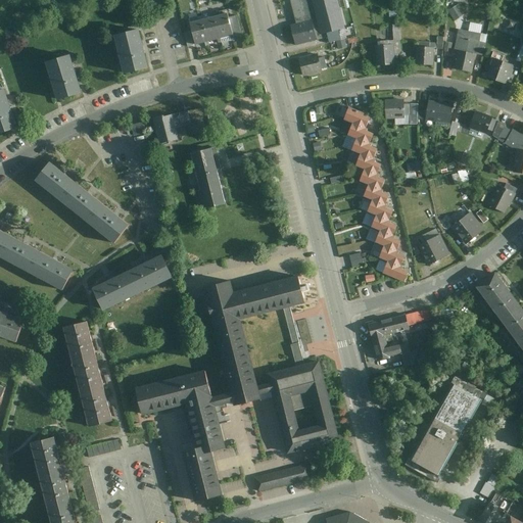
[(337,0),(290,0),(295,22),(290,24),(295,44),(321,38),(320,34),(344,28),(337,0)]
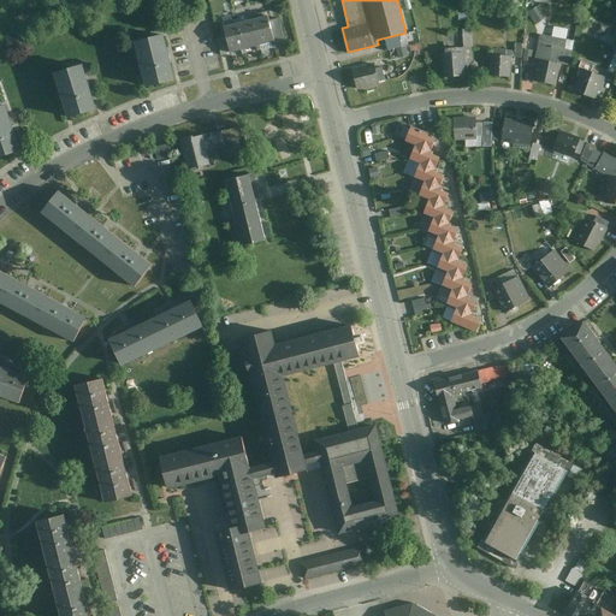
[(538,24),(550,17),(542,5),(529,12),(538,24)]
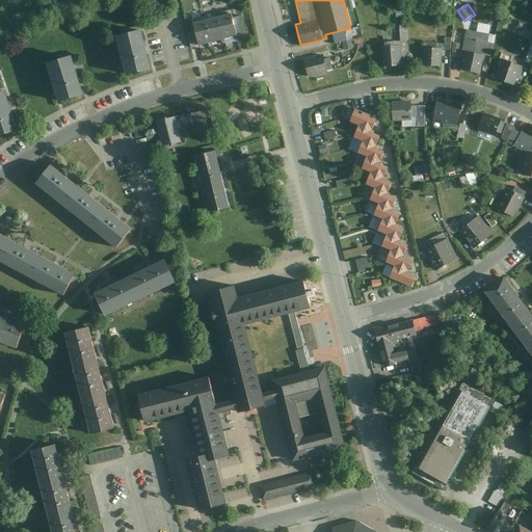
[(227,16),(219,17),(224,37),(225,44),(235,41),(233,34),(237,34),(233,18),(231,9),(225,10),(227,16)]
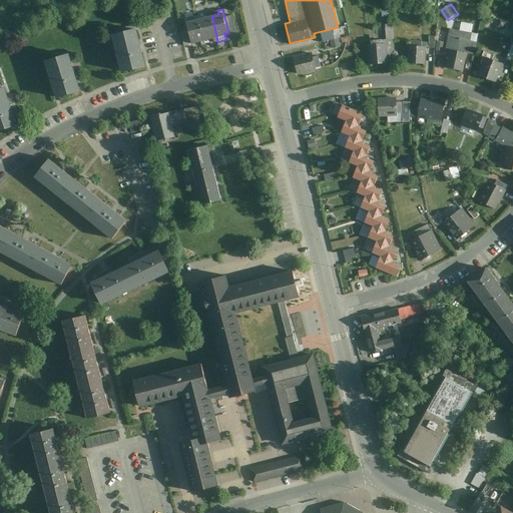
[(206,17),(199,19),(204,39),(212,37),(216,36),(211,16),(210,12),(206,14),(206,17)]
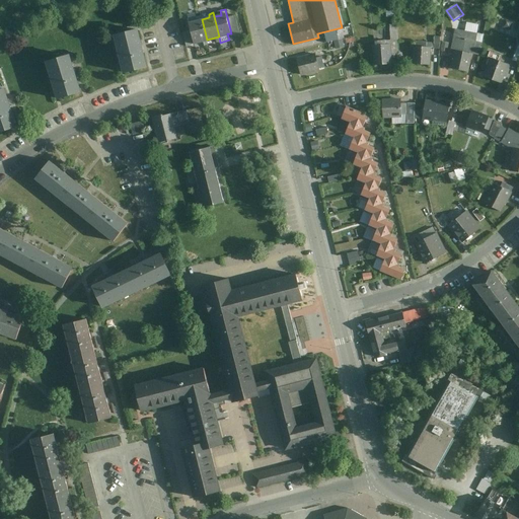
[(198,20),(189,23),(194,43),(203,41),(207,40),(202,19),(201,16),(197,17),(198,20)]
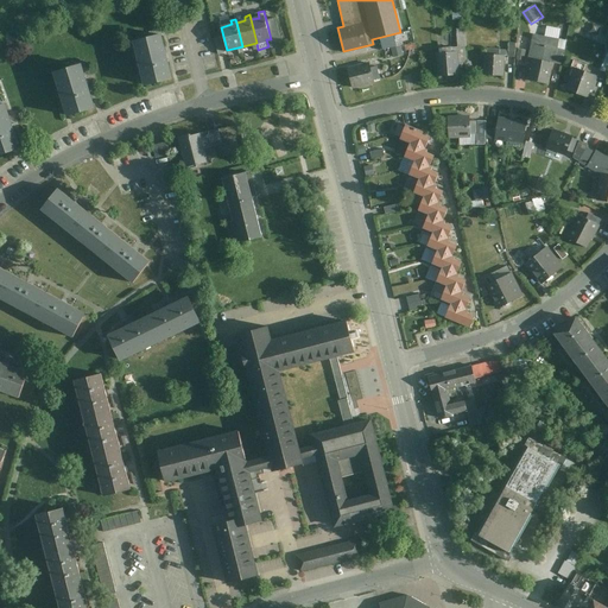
[(467,45),(464,27),(457,27),(458,46),(467,45)]
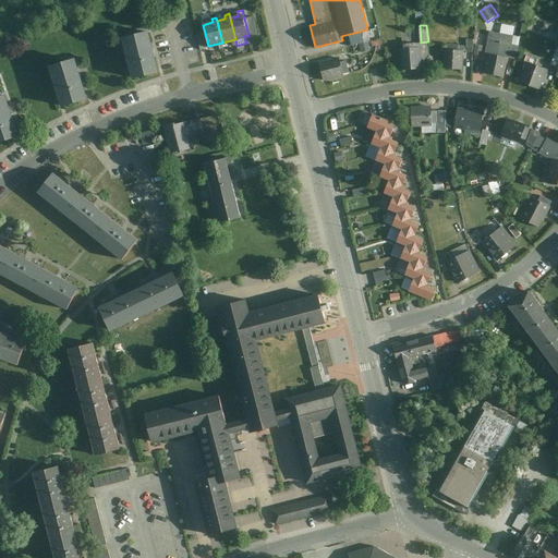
[(513,35),(489,31),(485,53),(487,55),(484,73),(504,77),(508,57),(511,44),(513,35)]
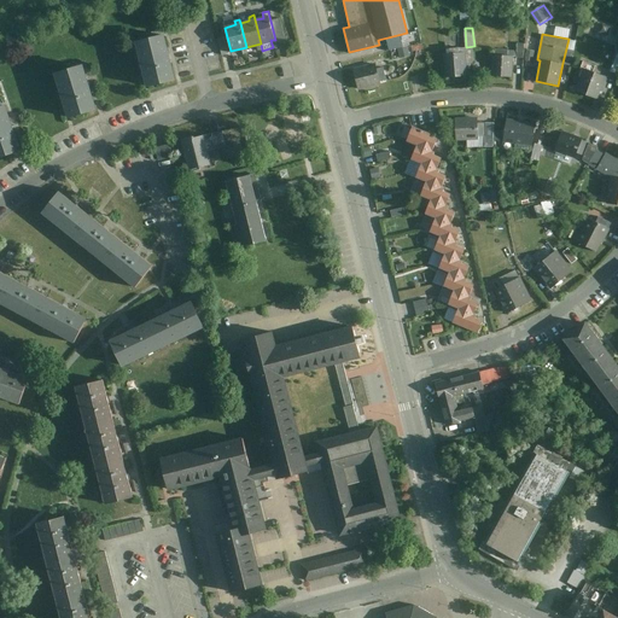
[(164,35),(136,42),(147,86),(175,80),(164,35)]
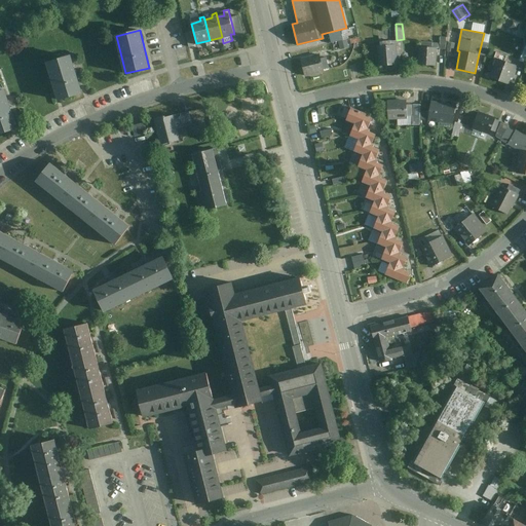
[(448,50),(455,51),(459,33),(453,31),(448,50)]
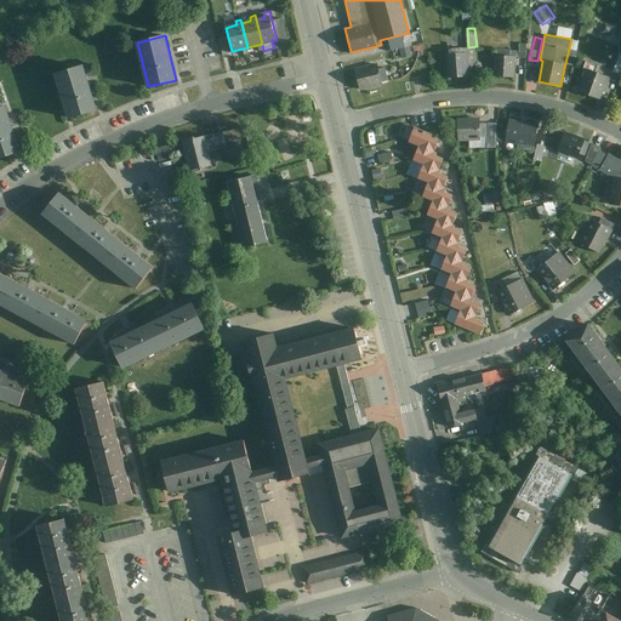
[(493,77),(514,78),(516,56),(510,56),(511,49),(497,49),(497,55),(494,55),(493,77)]
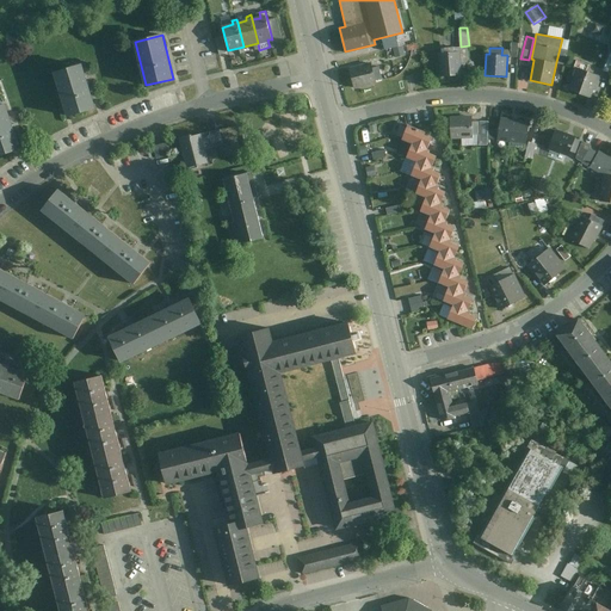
[(567,50),(560,48),(556,62),(565,63),(567,50)]
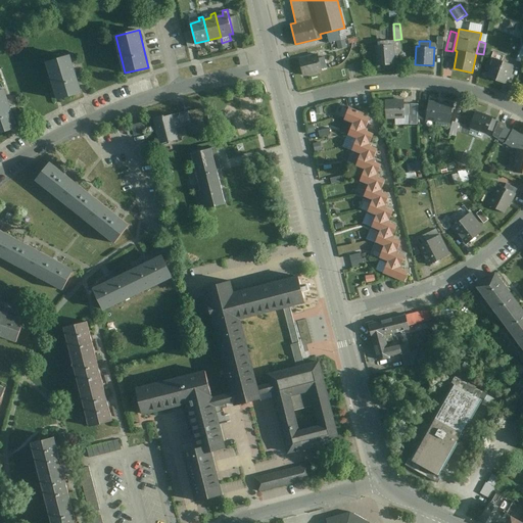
[(394,44),(375,45),(376,64),(395,64),(394,44)]
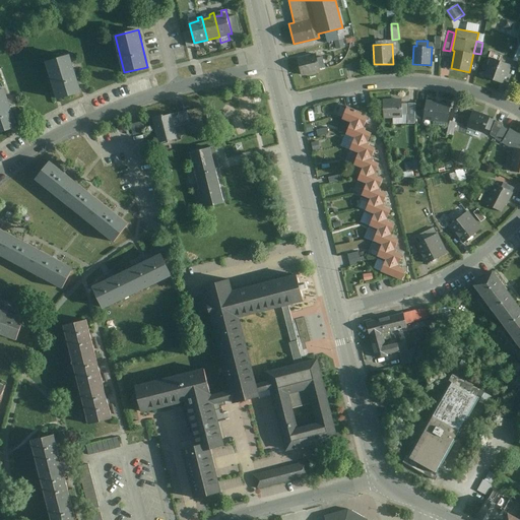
[(321,53),(298,59),(302,74),(320,70),(320,68),(325,67),(321,53)]
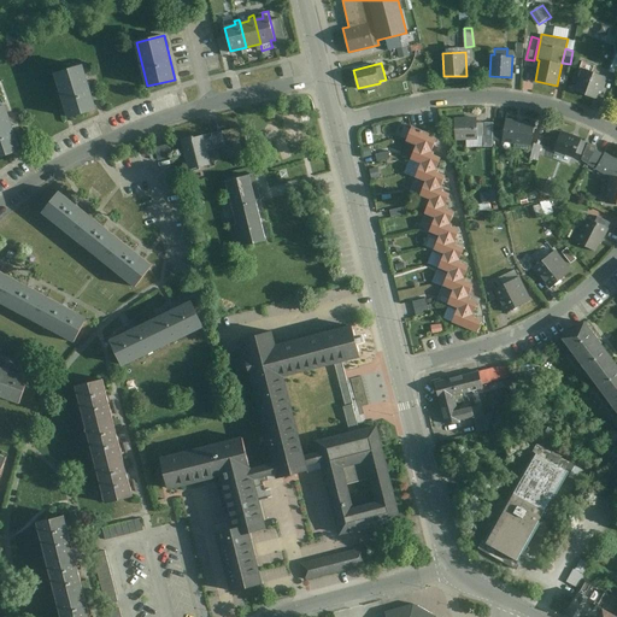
[(83,65),(56,74),(70,117),(97,109),(83,65)]
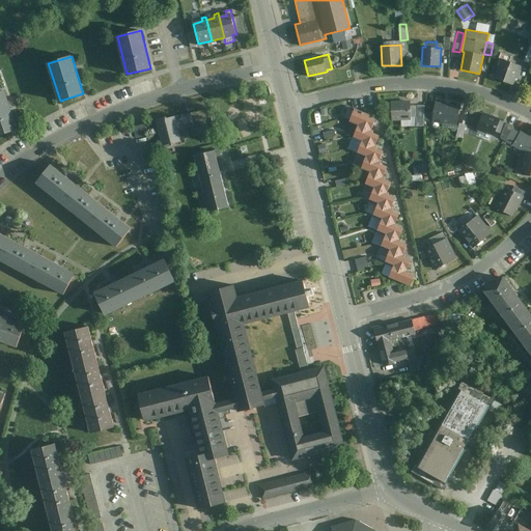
[(503,58),(496,78),(511,84),(514,77),(518,78),(523,66),(503,58)]
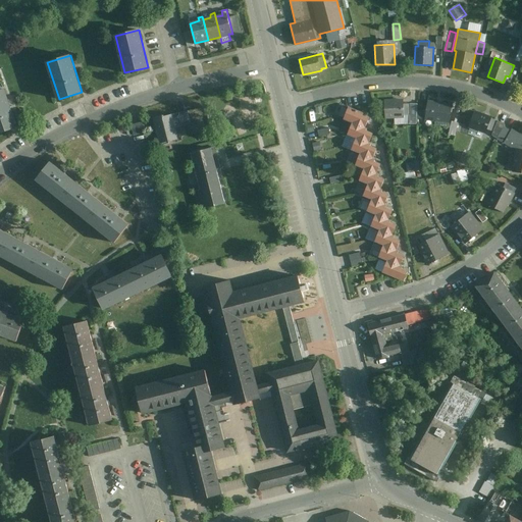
[(4,89),(0,90),(0,133),(17,126),(4,89)]
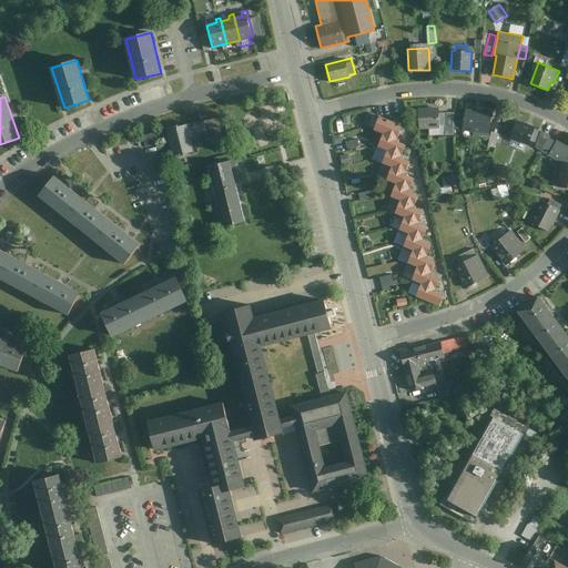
[(438,107),(418,108),(419,129),(439,128),(439,124),(446,124),(446,112),(438,112),(438,107)]
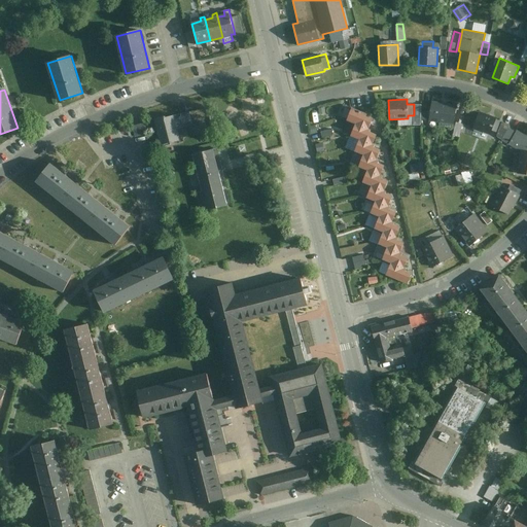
[(456,105),(431,102),(429,120),(454,125),(456,105)]
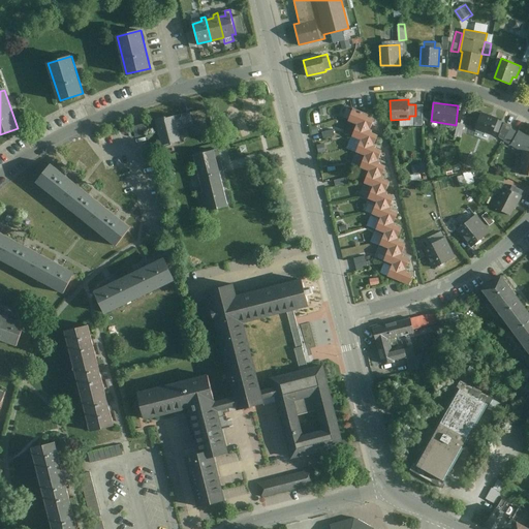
[(353,112),(349,121),(358,125),(358,126),(369,131),(374,119),(366,116),(367,114),(354,109),(353,112)]
